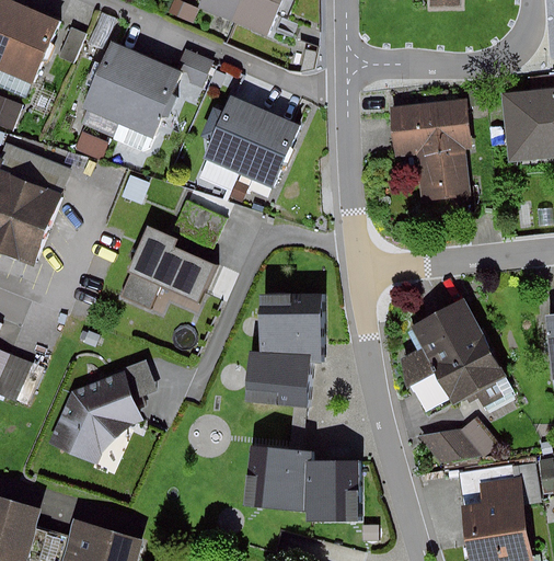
[(60,20),(12,0),(0,0),(0,71),(33,86),(60,20)]
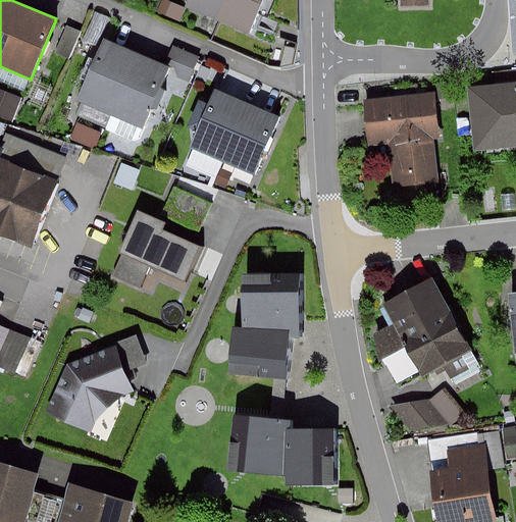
[(185,4),(174,0),(155,0),(153,5),(178,17),(185,4)]
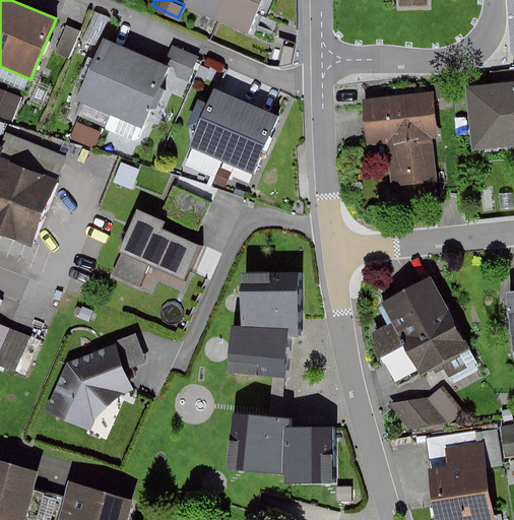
[(262,0),(185,0),(184,4),(248,33),(262,0)]
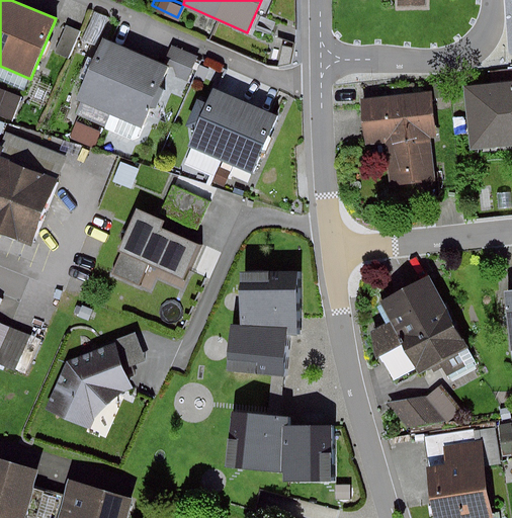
[(82,28),(67,22),(55,53),(70,59),(82,28)]
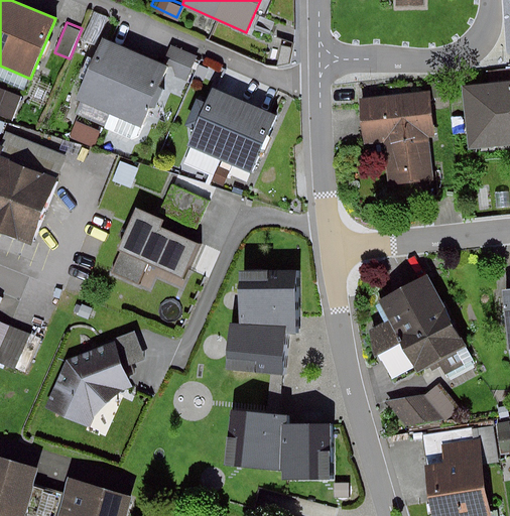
[(167,65),(101,37),(76,96),(142,124),(167,65)]
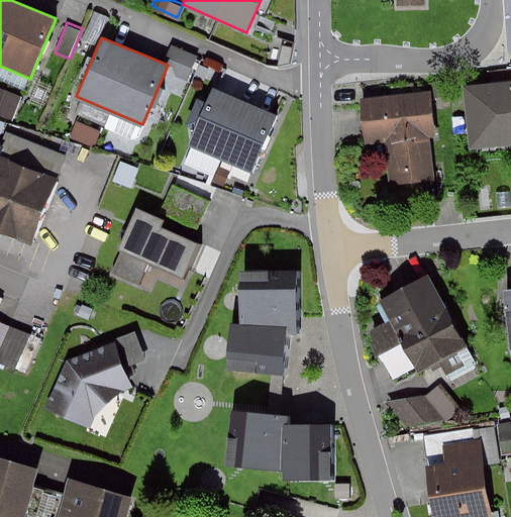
[(195,57),(168,44),(163,56),(191,68),(195,57)]
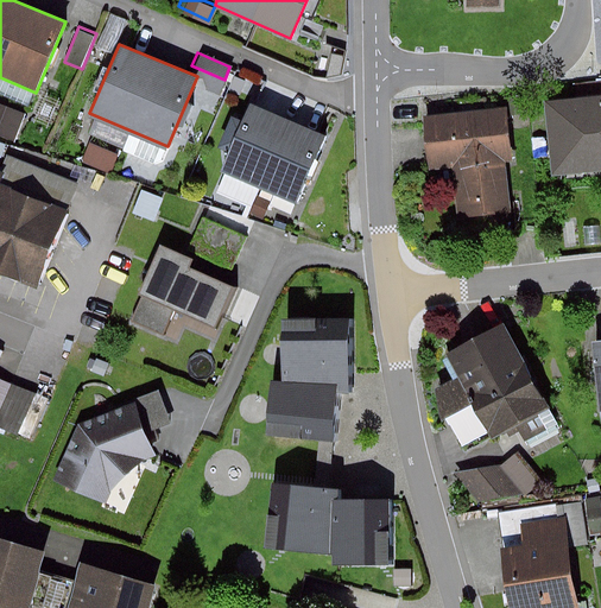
[(526,94),(499,95),(500,107),(424,111),(426,166),(456,165),(459,208),(512,204),(508,109),(526,108),(526,94)]
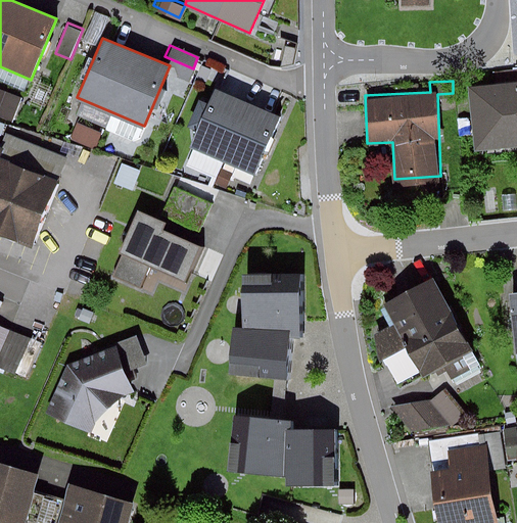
[(516,82),(475,86),(481,150),(516,146),(516,82)]
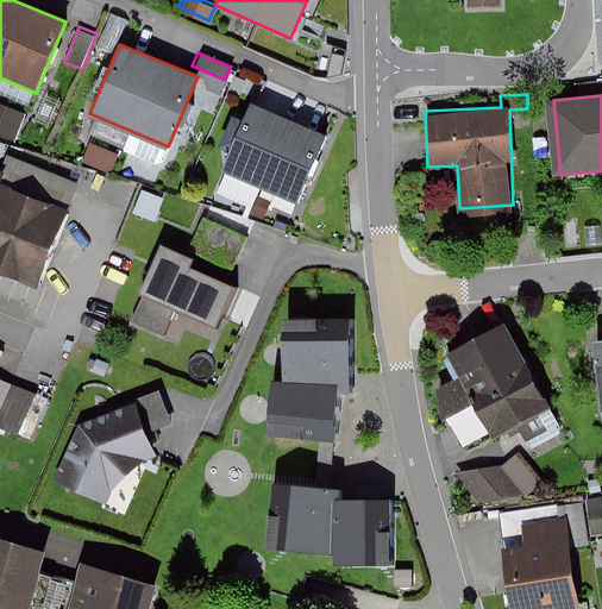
[(24,112),(0,101),(0,136),(12,140),(24,112)]
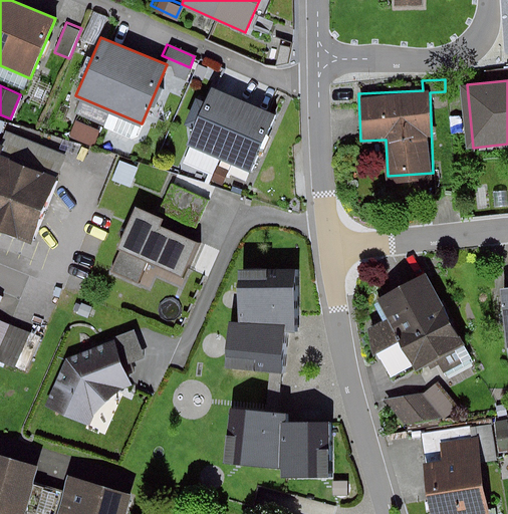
[(274,110),(211,85),(187,148),(249,173),(274,110)]
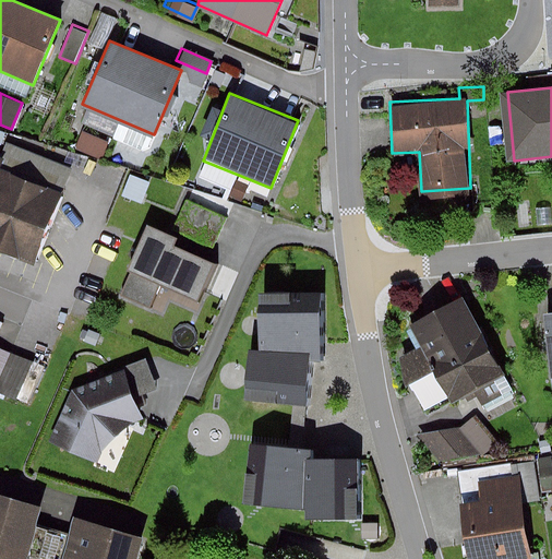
[(59,189),(0,165),(0,251),(30,263),(59,189)]
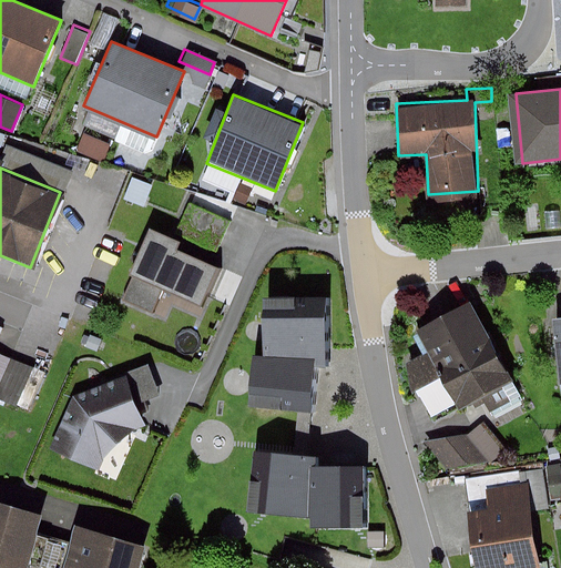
[(251,190),(241,184),(234,200),(244,204),(251,190)]
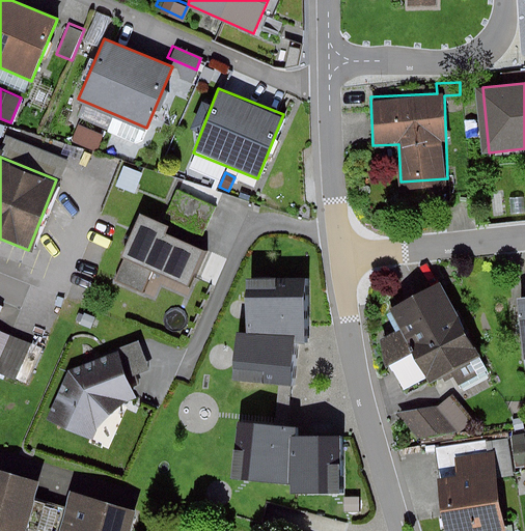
[(142,215),(114,278),(144,291),(153,273),(187,287),(203,250),(168,234),(171,227),(142,215)]
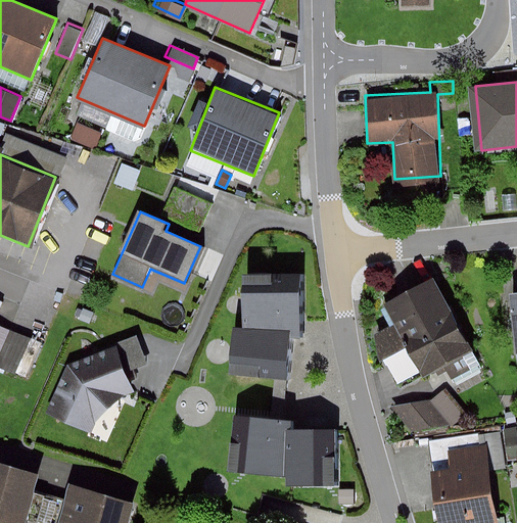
[(301,270),(241,269),(240,327),(231,326),(226,374),(285,380),(288,334),(300,334),(301,270)]
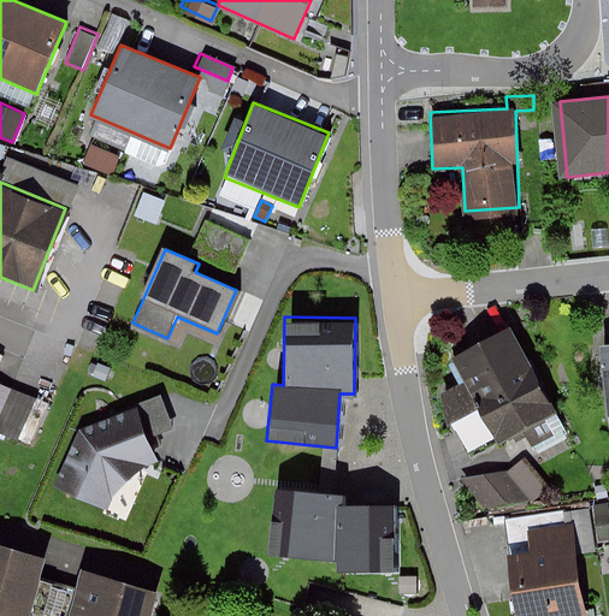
[(447,365),(456,379),(435,392),(454,426),(476,414),(496,449),(559,413),(509,329),(447,365)]
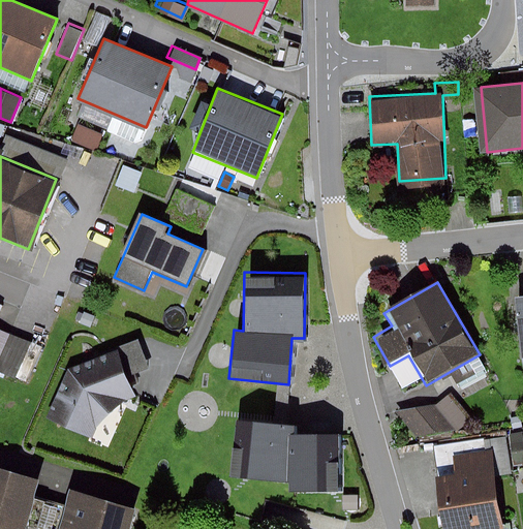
[(41,343),(0,325),(0,374),(25,384),(41,343)]
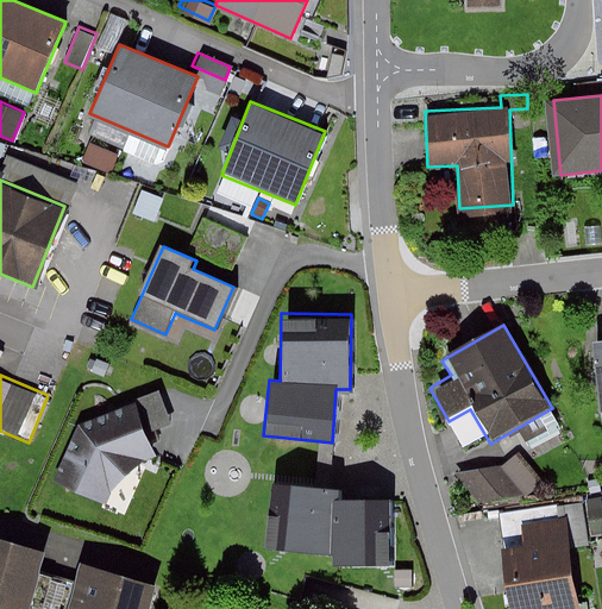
[(124,509),(145,456),(155,452),(149,434),(170,427),(158,394),(77,422),(54,481),(124,509)]
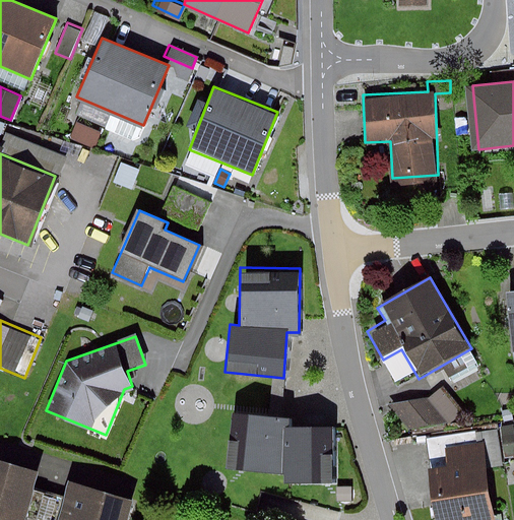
[(461,410),(440,387),(429,397),(392,401),(413,426),(449,421),(461,410)]
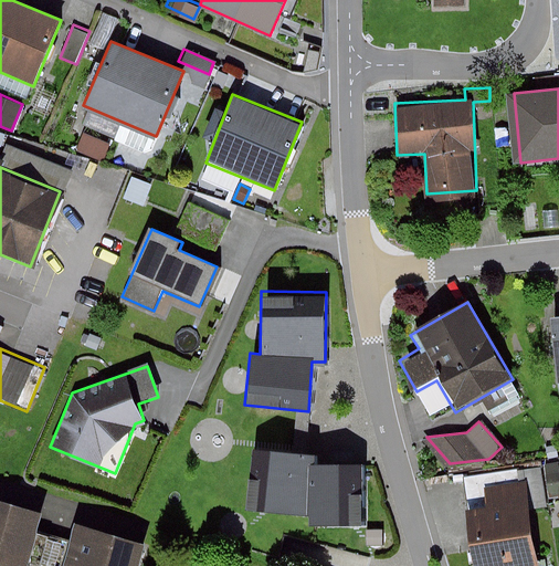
[(315,450),(250,443),(243,513),(308,520),(308,525),(362,524),(361,464),(314,464),(315,450)]
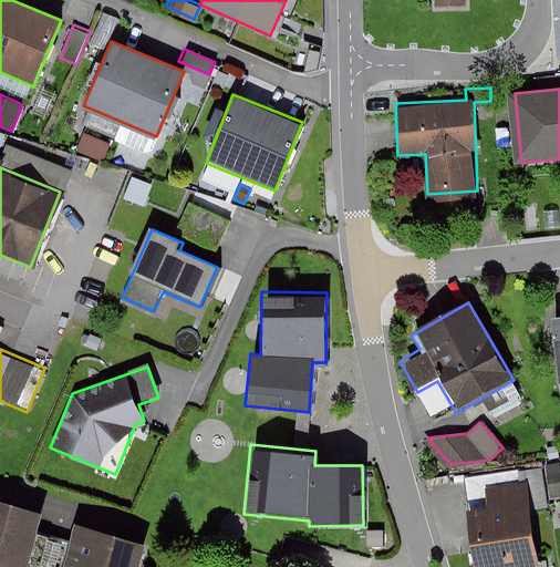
[(470,513),(481,566),(539,566),(528,512),(550,508),(543,472),(490,482),(495,508),(470,513)]
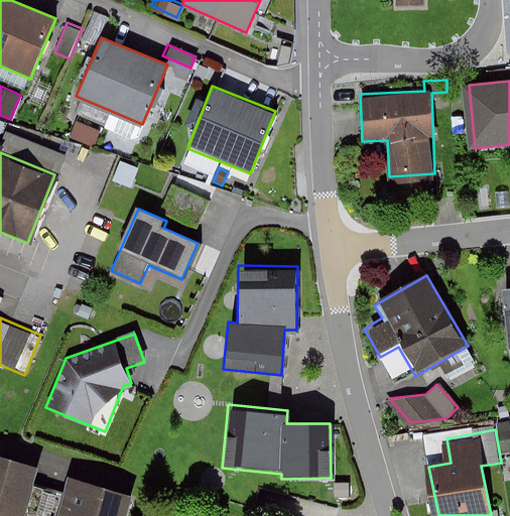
[(0,515),(23,515),(36,467),(0,458),(0,515)]
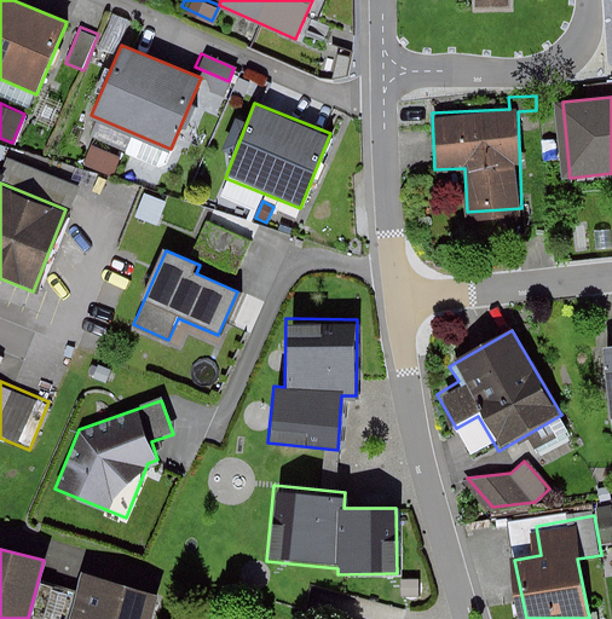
[(150,618),(159,599),(90,576),(74,618),(150,618)]
